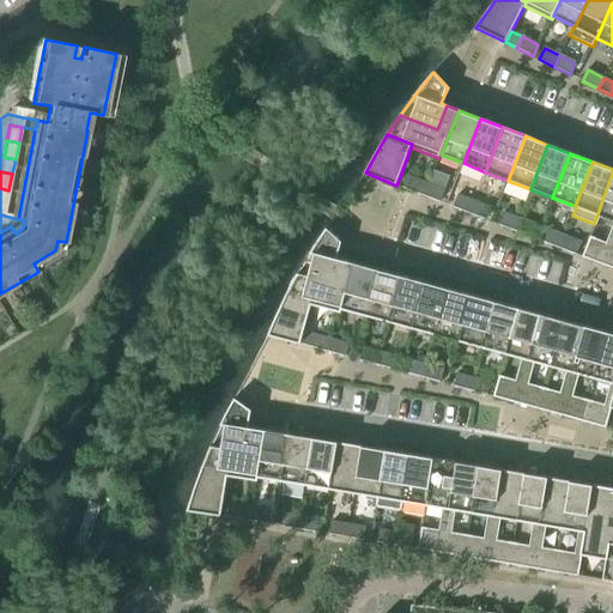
[(396,186),(407,189),(412,177),(401,174),(396,186)]
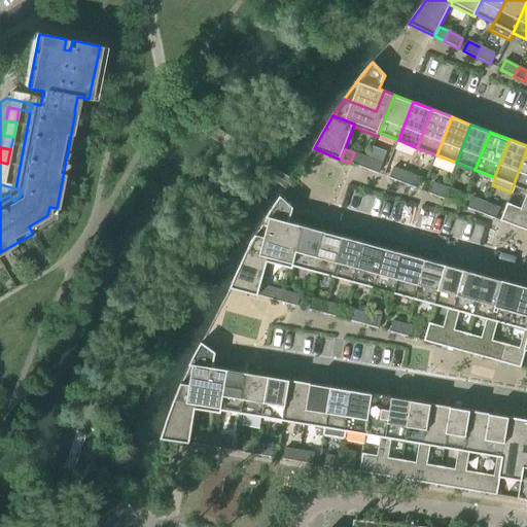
[(500,221),(519,229),(526,207),(526,149),(511,192),(513,194),(516,186),(526,189),(526,192),(521,209),(507,204),(500,221)]
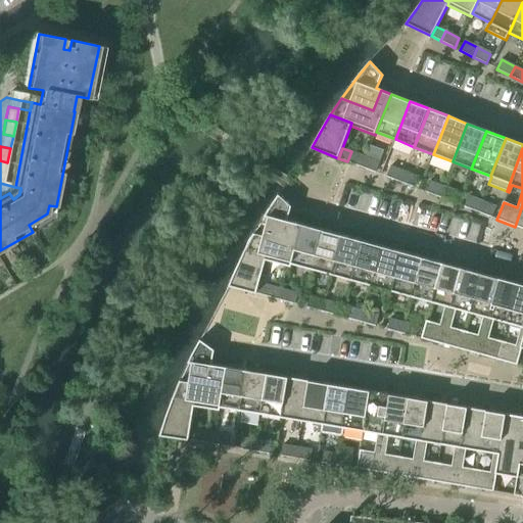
[(347,161),(362,167),(366,157),(351,151),(347,161)]
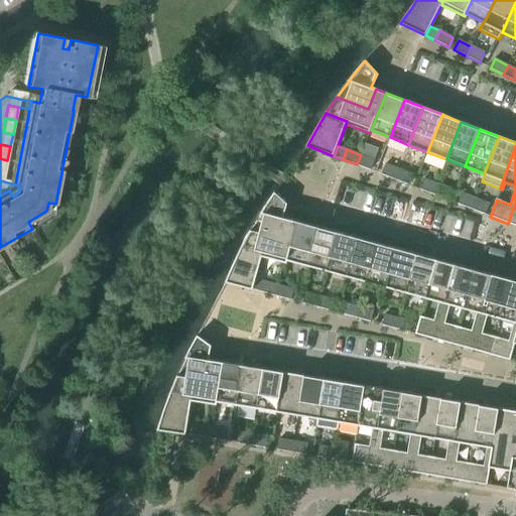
[(361,155),(357,164),(370,170),(374,160),(361,155)]
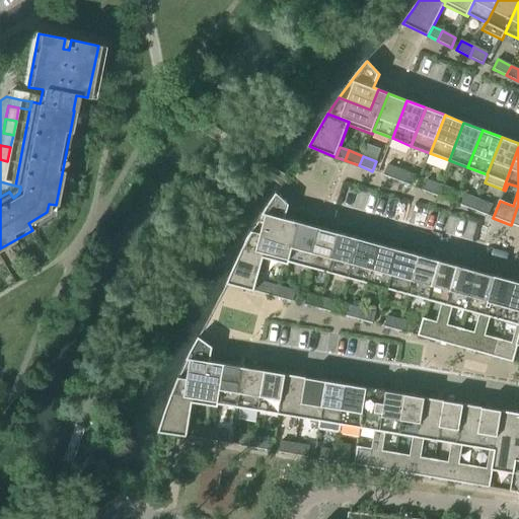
[(383,175),(397,180),(401,170),(387,165),(383,175)]
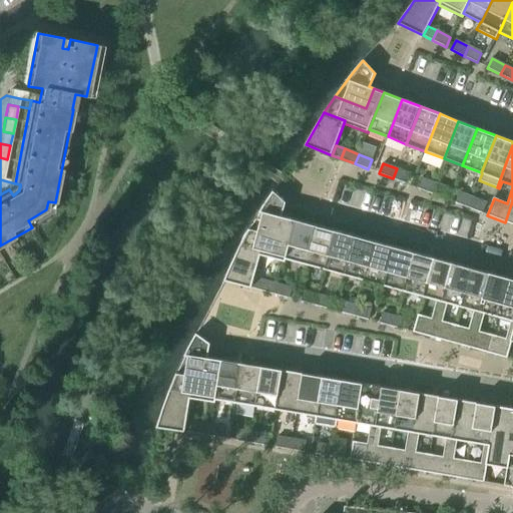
[(397,168),(393,178),(406,183),(410,174),(397,168)]
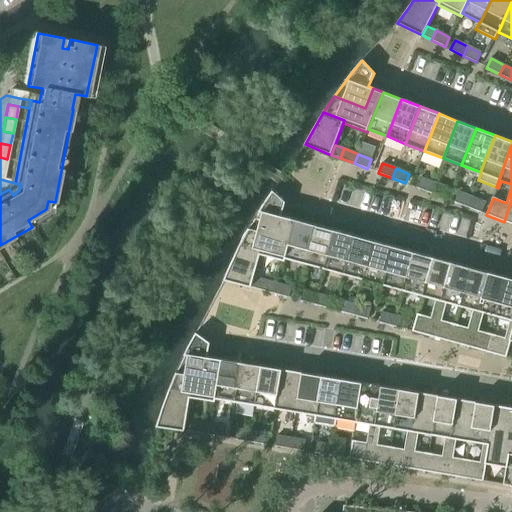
[(417,188),(430,193),(434,183),(420,178),(417,188)]
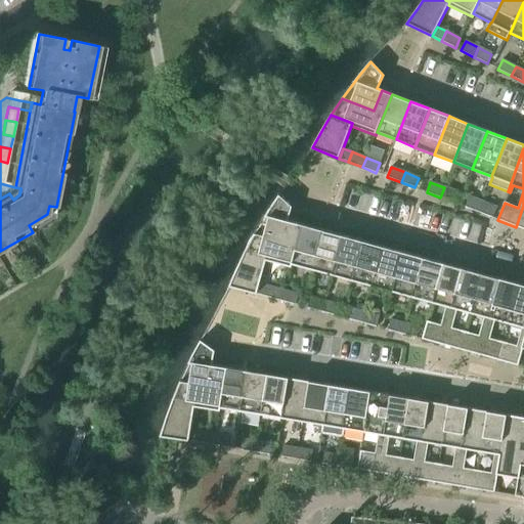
[(444,187),(440,198),(453,203),(457,192),(444,187)]
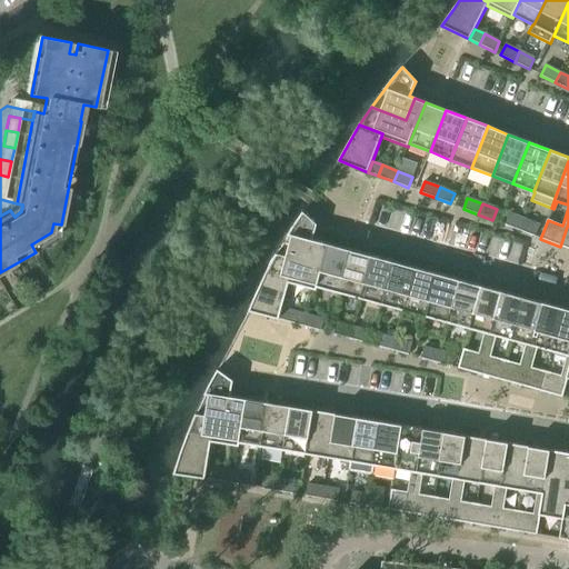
[(311,263),(318,241),(313,239),(317,225),(303,211),(293,226),(277,253),(311,263)]
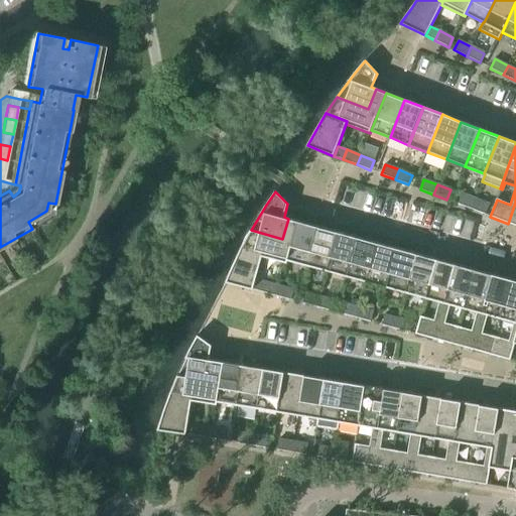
[(459,204),(472,210),(476,200),(462,195),(459,204)]
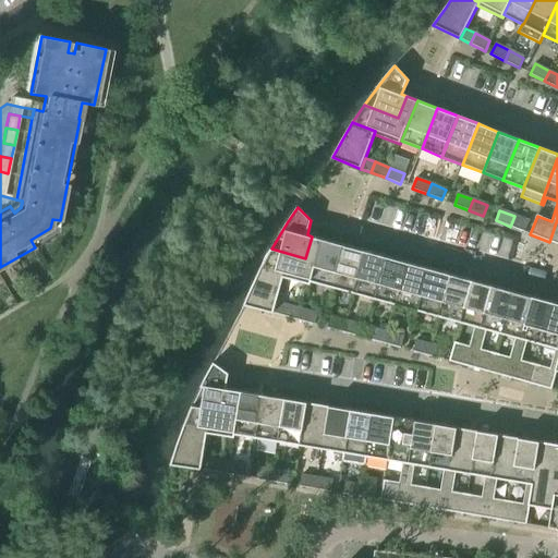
[(514,216),(510,227),(524,232),(529,221),(514,216)]
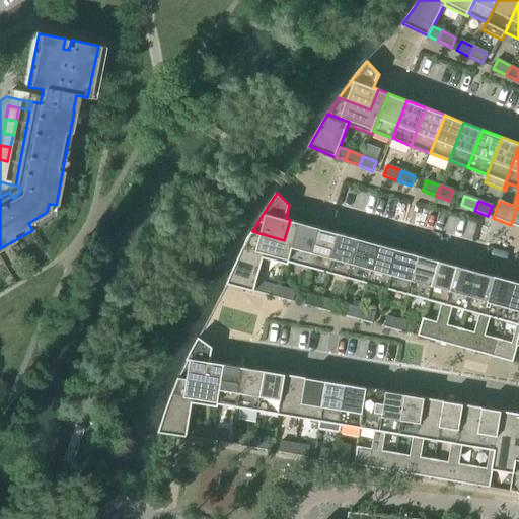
[(289,265),(289,262),(300,222),(290,220),(284,240),(252,231),(243,249),(265,255),(264,257),(289,265)]
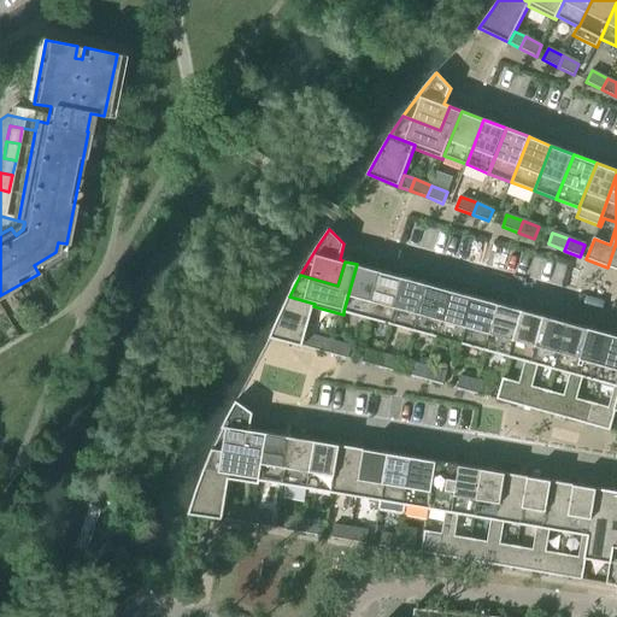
[(344,311),(368,318),(380,271),(357,264),(344,311)]
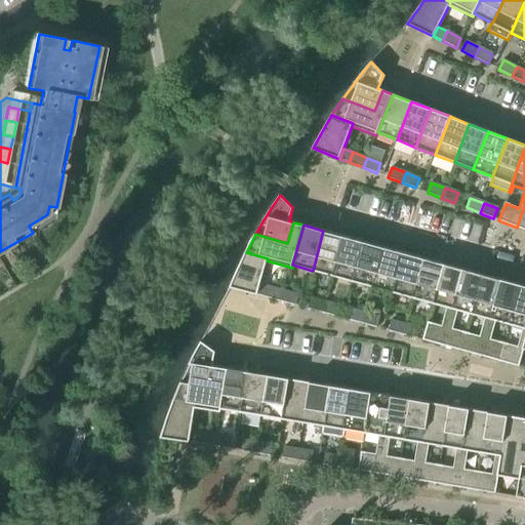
[(313,271),(332,276),(342,236),(323,231),(313,271)]
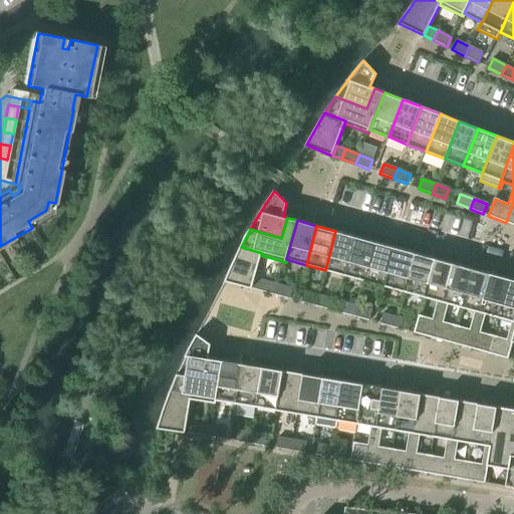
[(325,270),(344,275),(355,236),(335,231),(325,270)]
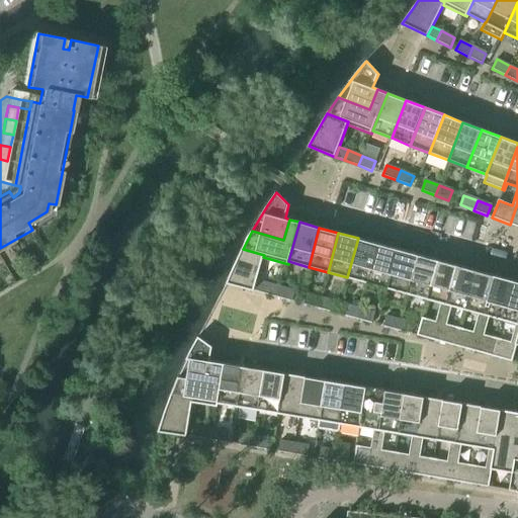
[(347,277),(366,282),(377,243),(358,238),(347,277)]
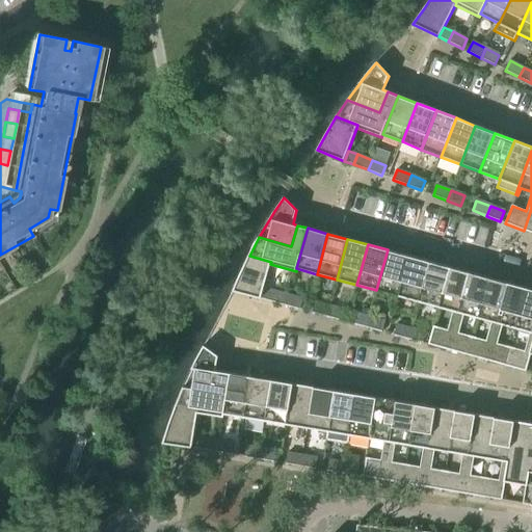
[(376,290),(396,296),(407,256),(388,249),(376,290)]
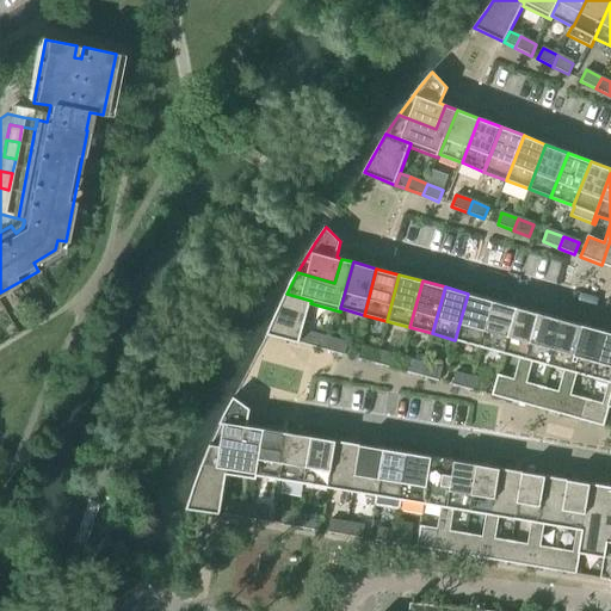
[(303,331),(310,303),(312,301),(287,294),(277,313),(267,334),(300,343),(303,331)]
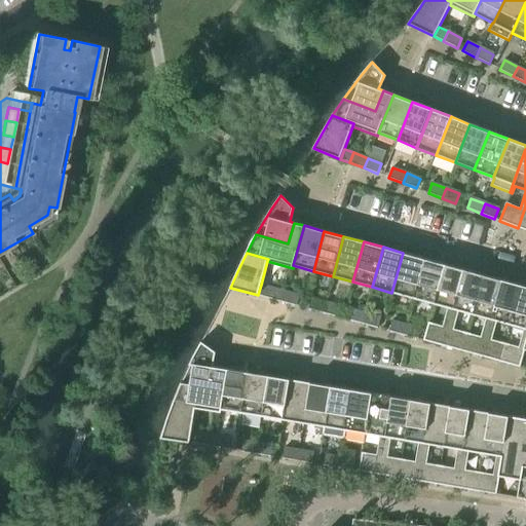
[(391,293),(412,298),(422,258),(403,253),(391,293)]
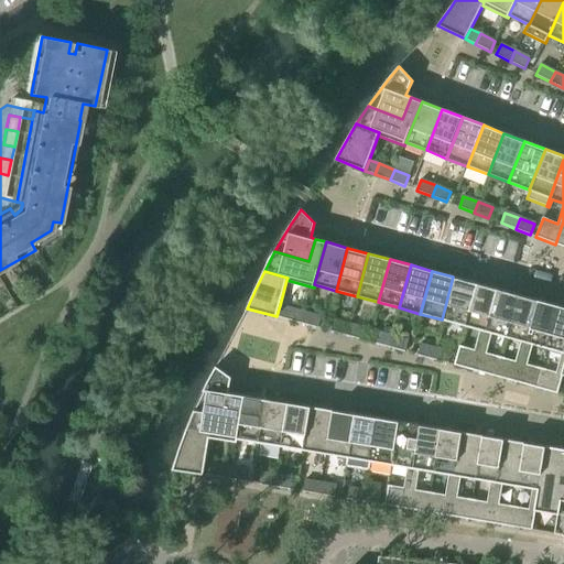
[(442,320),(463,325),(474,282),(453,277),(442,320)]
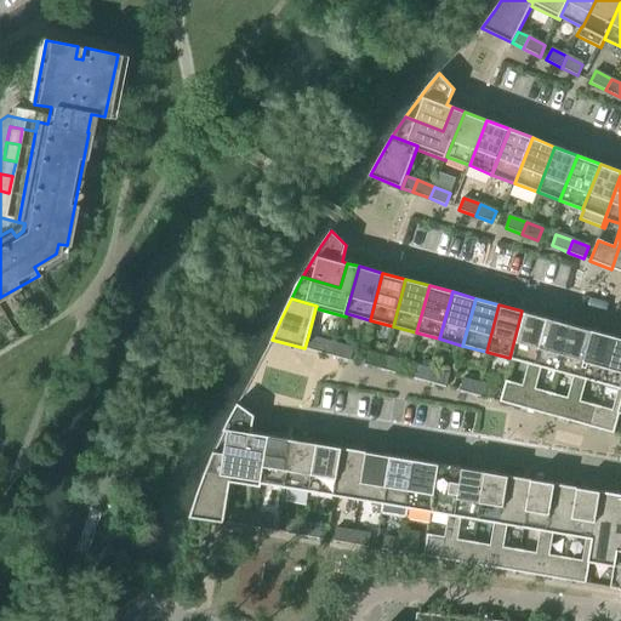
[(500,402),(523,409),(548,318),(539,315),(522,311),(510,358),(529,364),(523,386),(506,381),(500,402)]
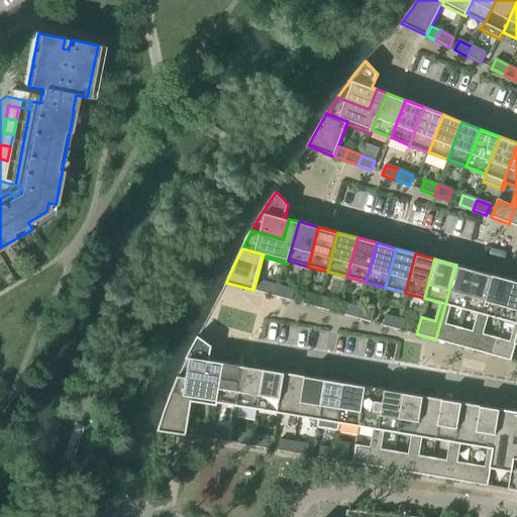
[(31,268),(36,265),(32,260),(27,263),(31,268)]
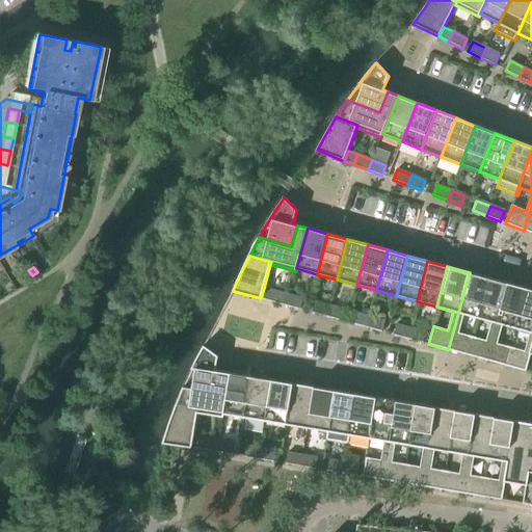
[(448,350),(466,354),(487,277),(470,272),(448,350)]
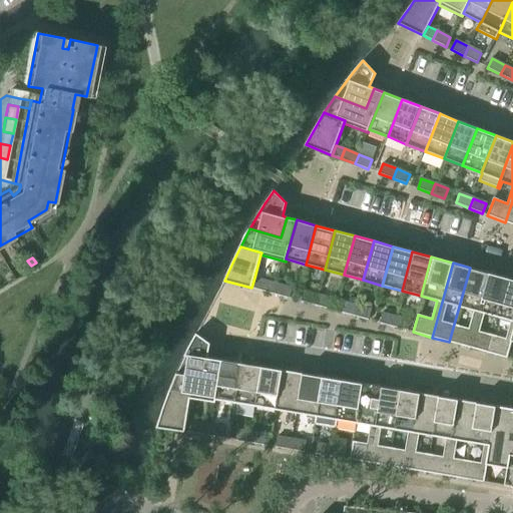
[(449,342),(468,348),(489,273),(470,268),(449,342)]
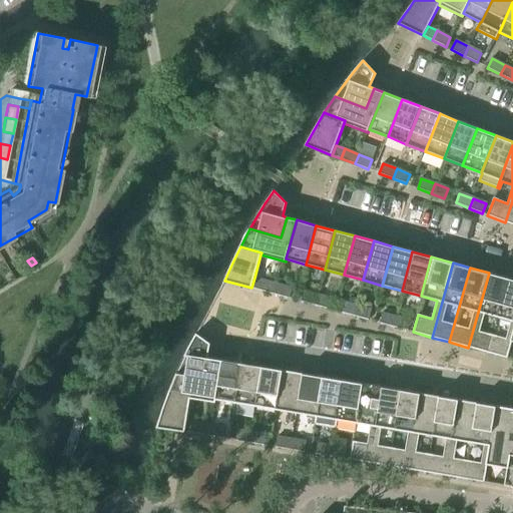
[(468,348),(488,353),(508,279),(489,273),(468,348)]
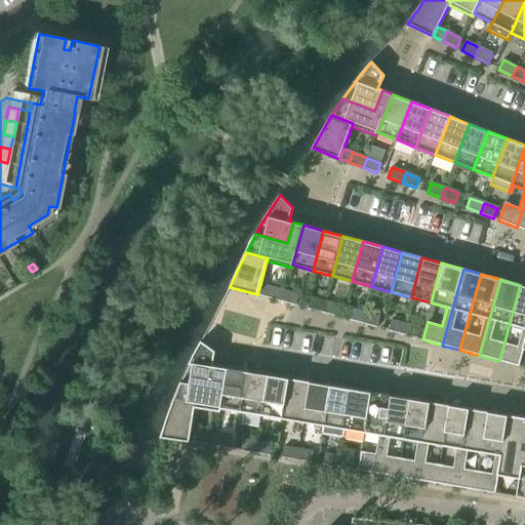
[(257,294),(268,297),(270,287),(260,284),(257,294)]
